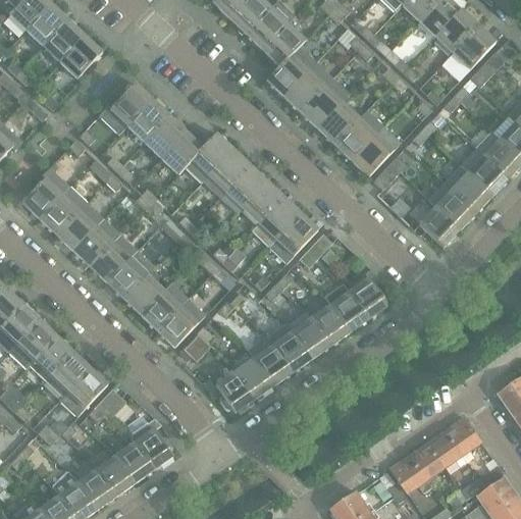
[(7,0),(16,8),(23,0),(24,1),(25,0),(7,0)]
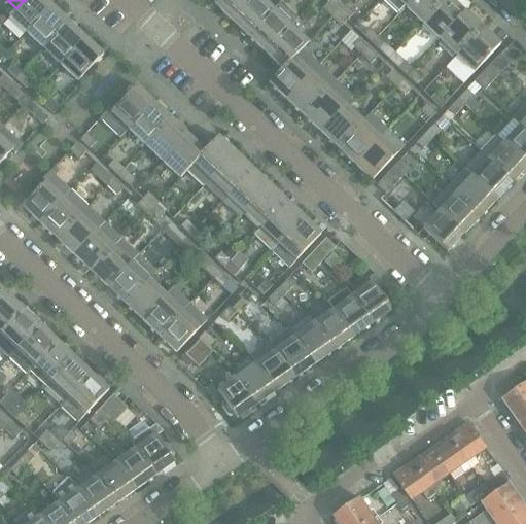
[(28,32),(53,5),(46,0),(26,0),(25,1),(24,0),(16,8),(10,14),(28,32)]
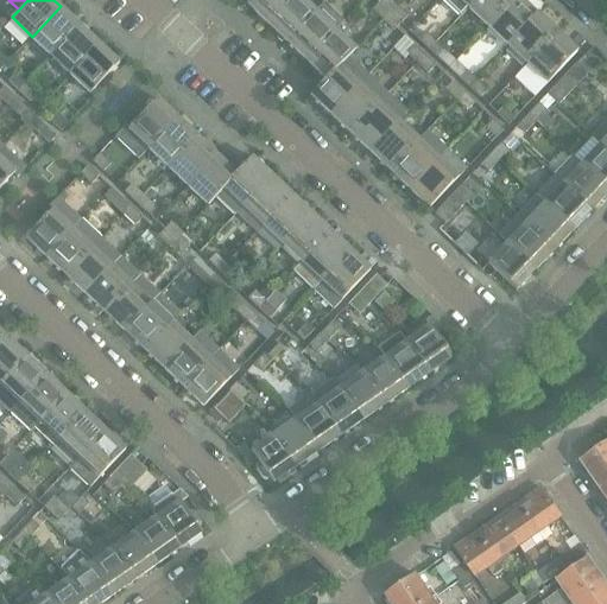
[(269,23),(289,0),(251,0),(248,2),(269,23)]
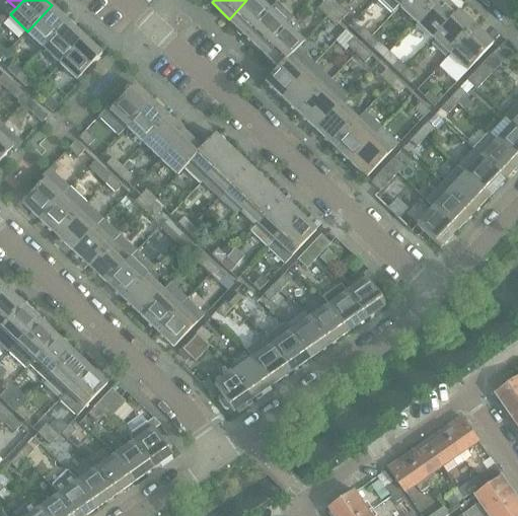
[(271,9),(261,0),(246,0),(229,19),(245,34),(271,9)]
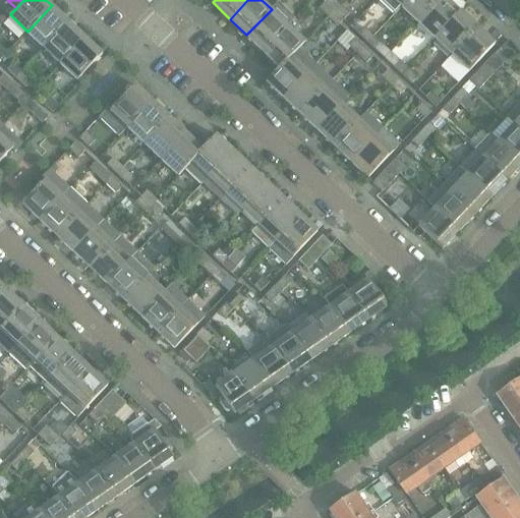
[(327,0),(326,1),(335,9),(341,3),(337,0),(327,0)]
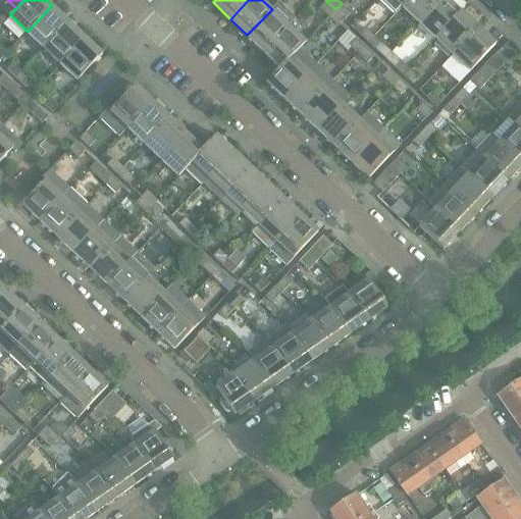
[(382,0),(396,13),(403,6),(408,0),(382,0)]
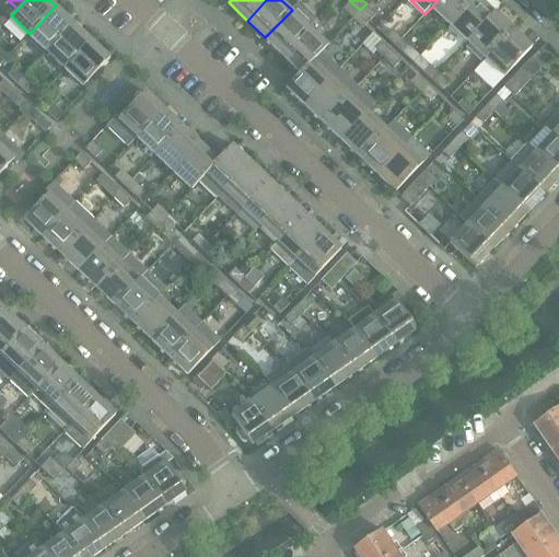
[(438,0),(432,7),(451,23),(472,0),(438,0)]
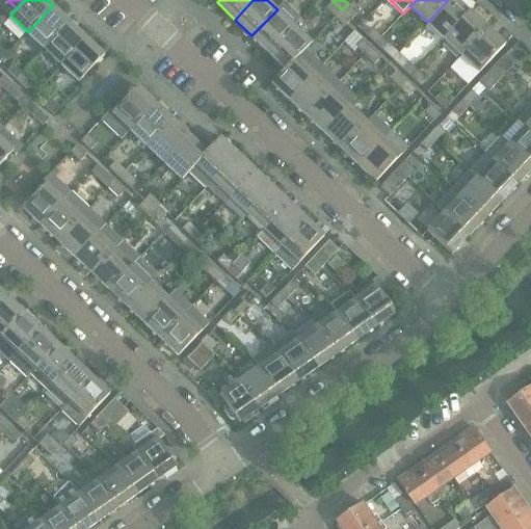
[(448,0),(428,22),(445,38),(470,11),(457,0),(448,0)]
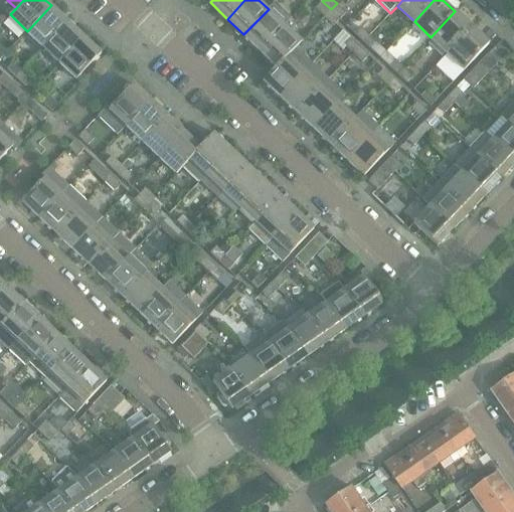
[(316,7),(325,16),(331,9),(322,1),(316,7)]
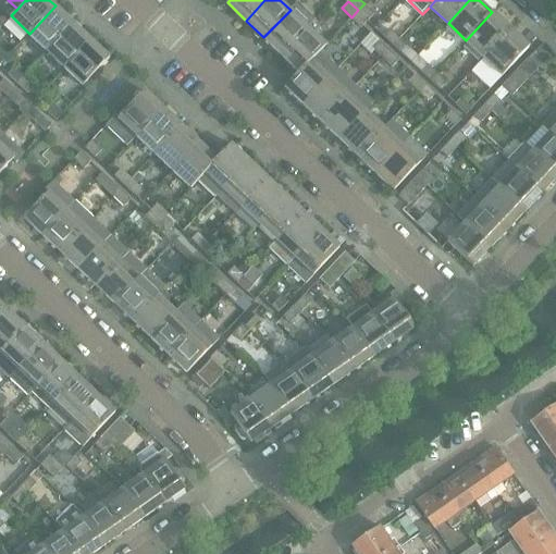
[(374,13),(365,3),(358,10),(368,20),(374,13)]
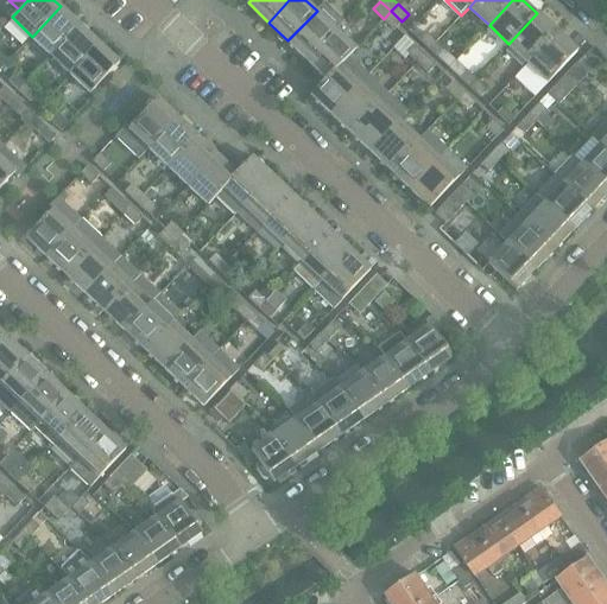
[(61,6),(32,37),(51,55),(80,25),(61,6)]
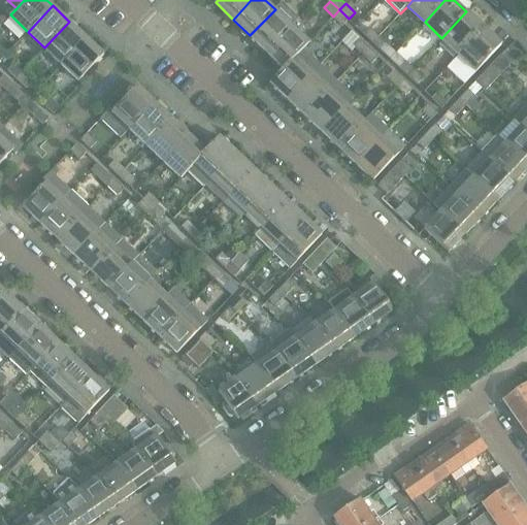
[(292,25),(275,9),(250,35),(267,52),(292,25)]
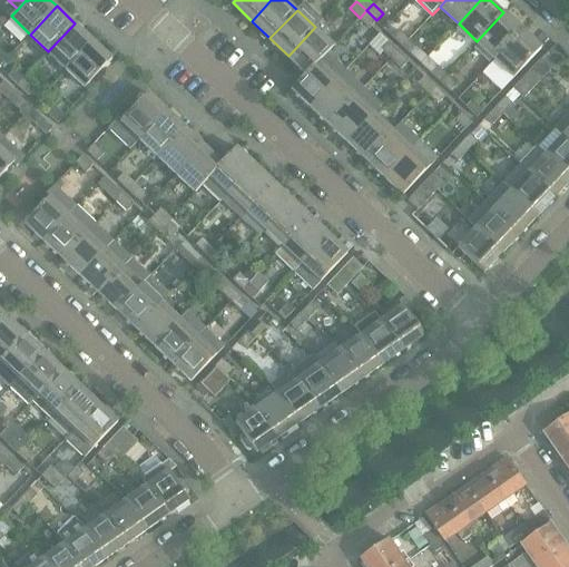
[(370,28),(376,20),(366,10),(360,18),(370,28)]
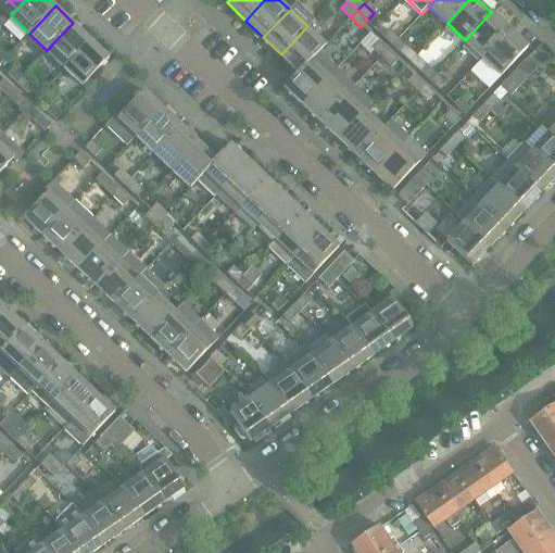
[(465,40),(483,58),(509,29),(491,12),(465,40)]
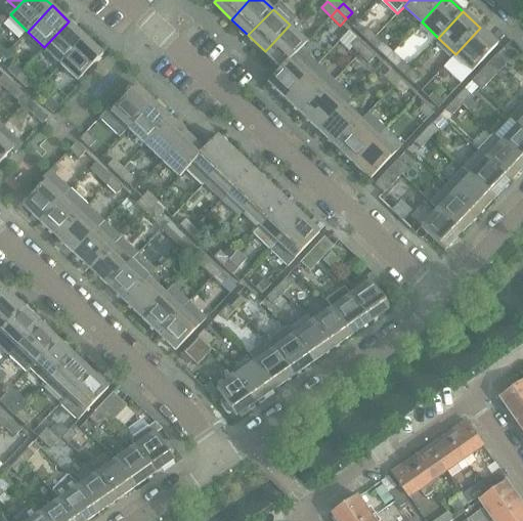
[(61,63),(86,37),(69,22),(44,47),(61,63)]
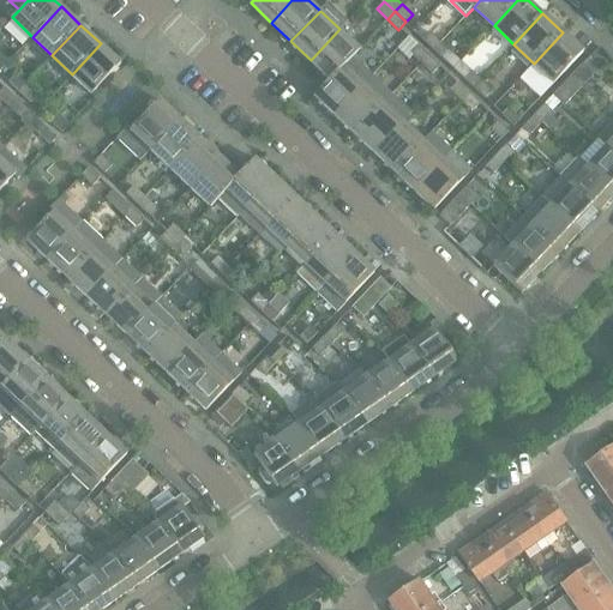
[(360,48),(340,29),(311,60),(330,78),(360,48)]
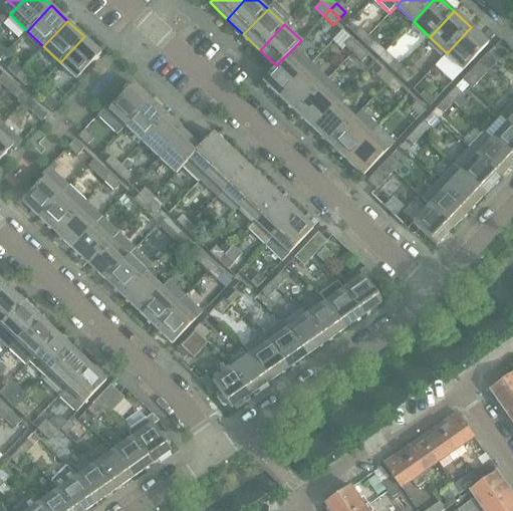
[(360,26),(354,32),(363,41),(369,34),(360,26)]
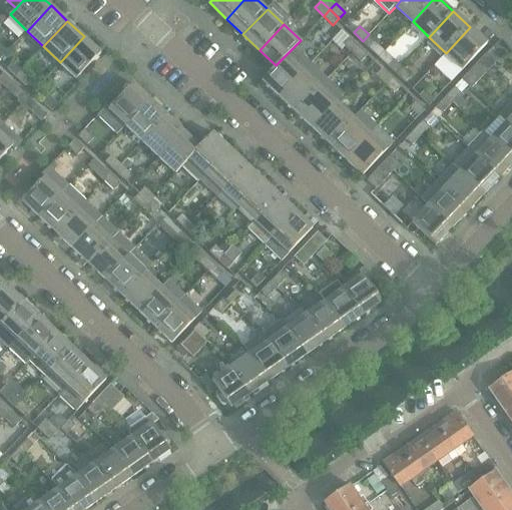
[(463,69),(487,43),(470,27),(446,53),(463,69)]
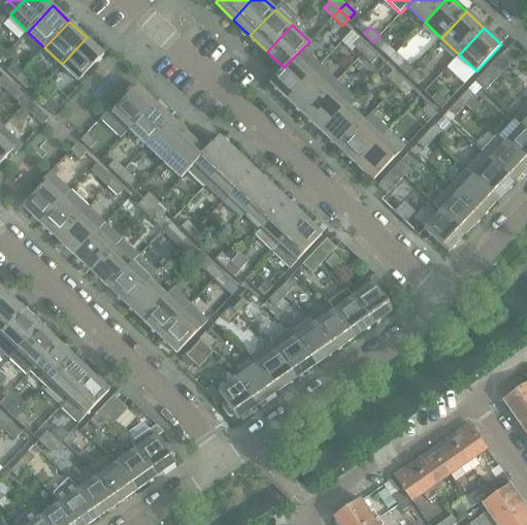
[(389,44),(380,35),(373,42),(383,51),(389,44)]
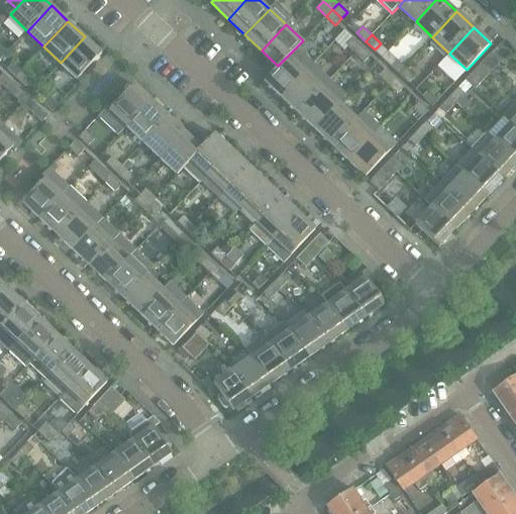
[(85,36),(61,63),(78,79),(102,53),(85,36)]
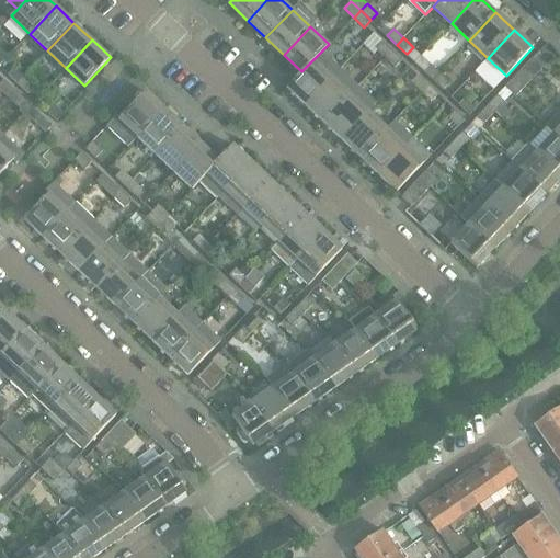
[(376,47),(386,57),(392,49),(383,41),(376,47)]
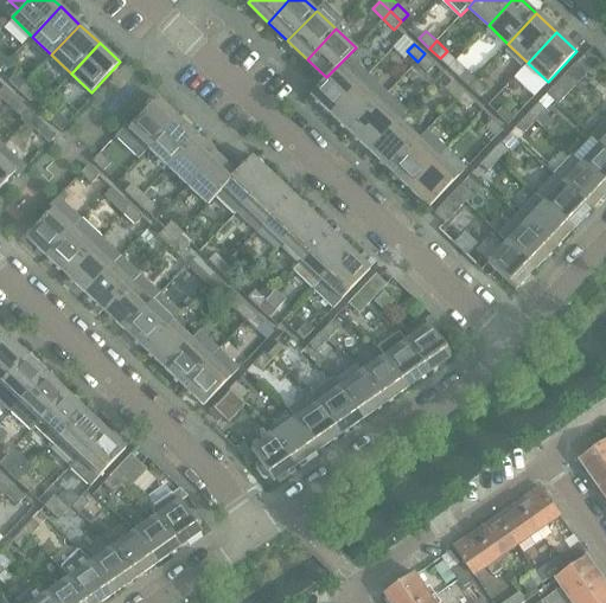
[(326,77),(320,84),(311,94),(331,113),(369,74),(350,55),(356,47),(326,77)]
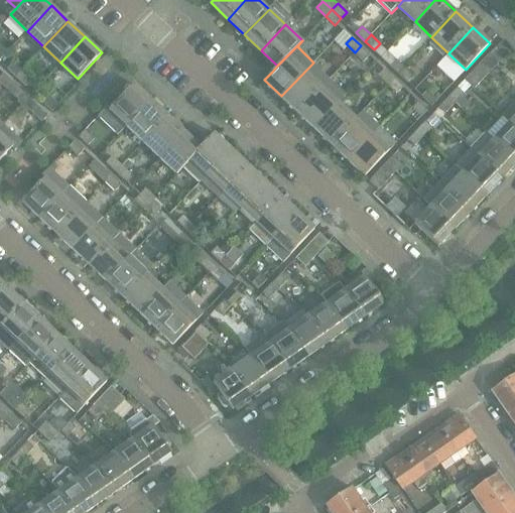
[(364,60),(370,54),(361,45),(355,52),(364,60)]
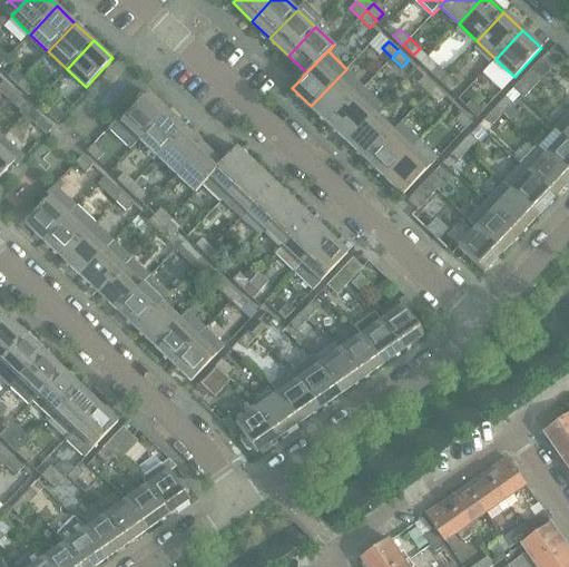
[(523,97),(543,77),(552,67),(541,58),(513,87),(523,97)]
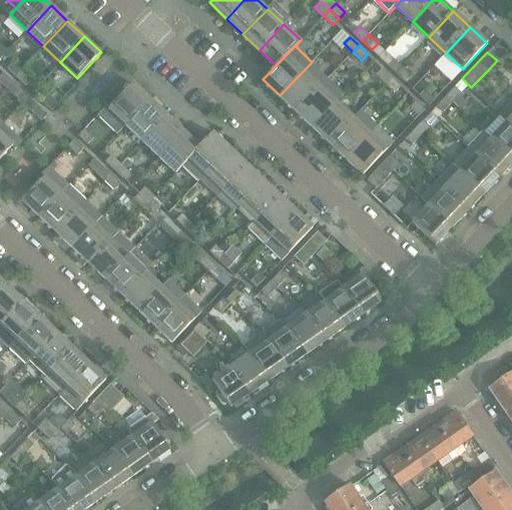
[(393,57),(387,63),(396,72),(402,66),(393,57)]
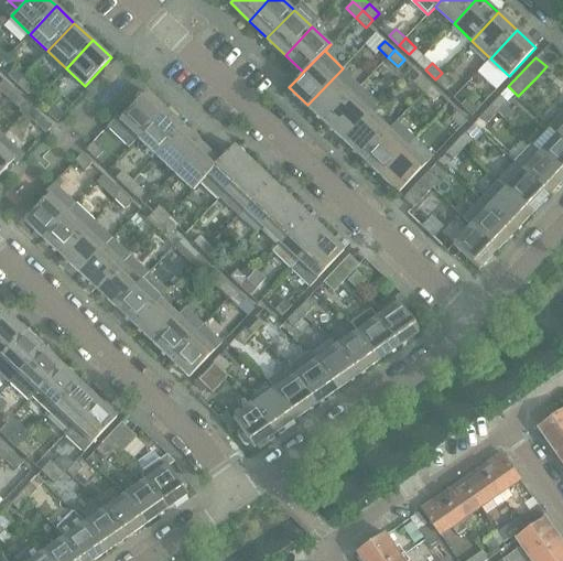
[(15,67),(9,74),(18,83),(24,76),(15,67)]
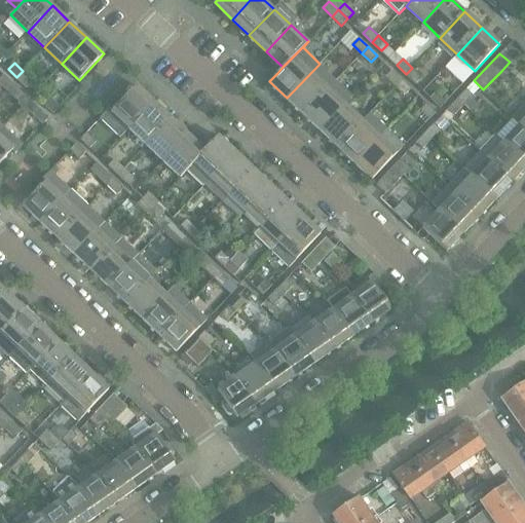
[(320,64),(287,98),(303,114),(336,79),(320,64)]
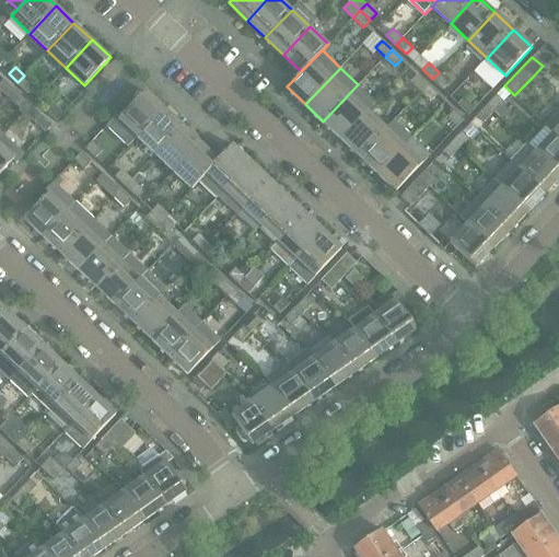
[(449,81),(439,72),(432,79),(442,89),(449,81)]
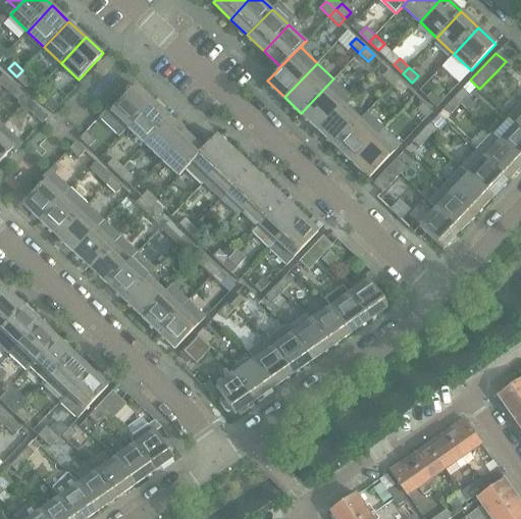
[(383,75),(393,85),(399,78),(389,69),(383,75)]
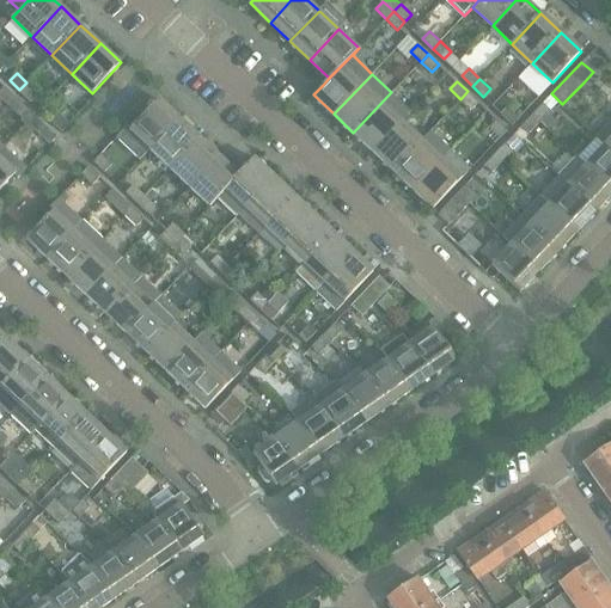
[(38,93),(26,83),(19,90),(31,102),(38,93)]
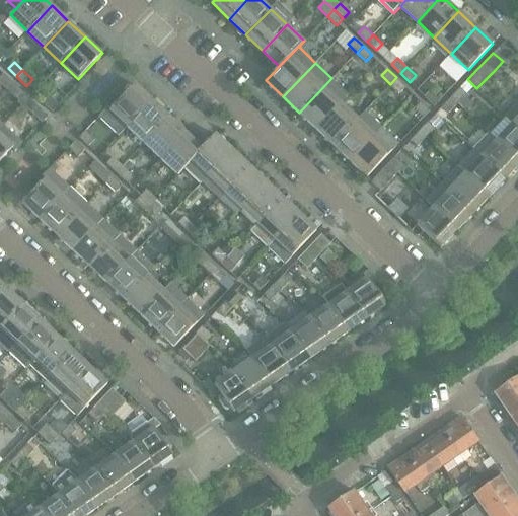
[(0,81),(6,87),(12,80),(4,73),(0,76),(0,81)]
